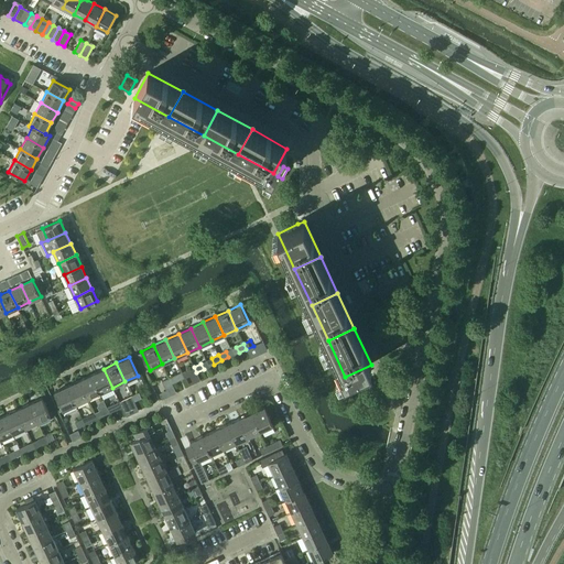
[(181,372),(187,387),(201,380),(196,372),(194,367),(181,372)]
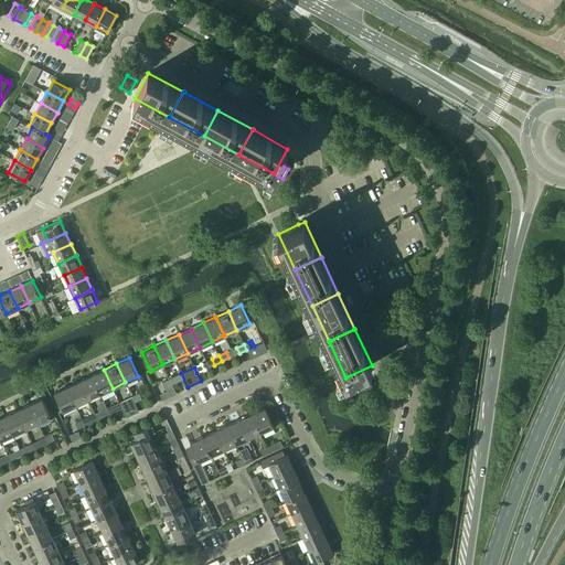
[(92,375),(100,394),(113,388),(104,370),(92,375)]
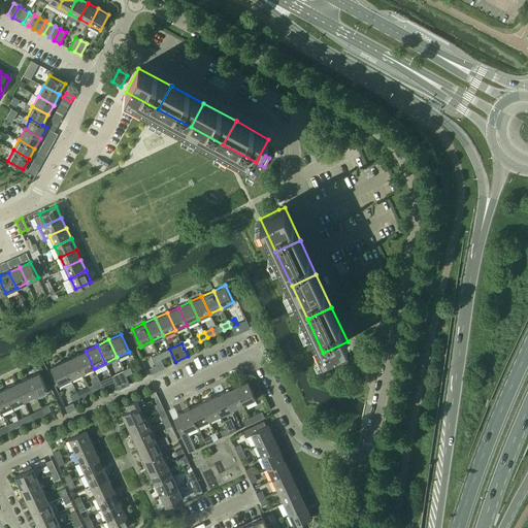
[(73,356),(81,373),(94,368),(86,351),(73,356)]
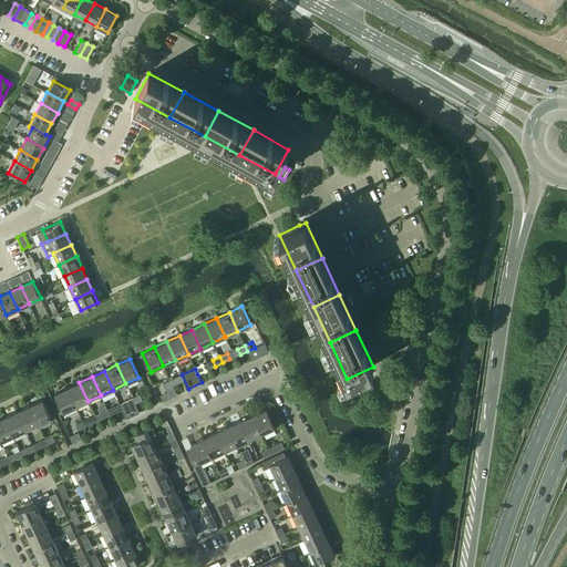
[(169,380),(173,385),(179,382),(177,377),(169,380)]
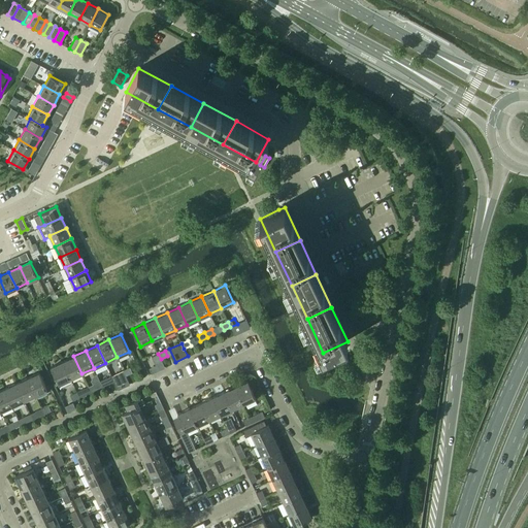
[(152,357),(154,363),(161,359),(158,354),(152,357)]
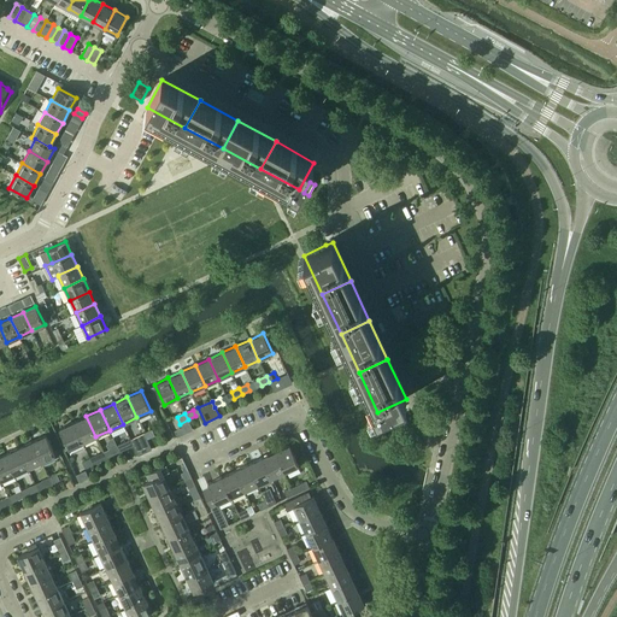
[(72,422),(82,442),(95,436),(86,416),(72,422)]
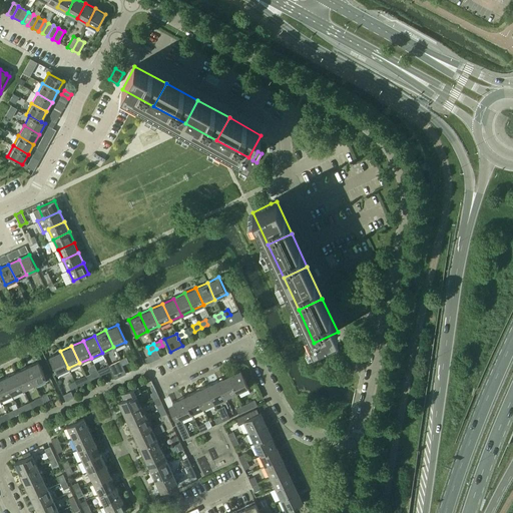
[(49,357),(57,374),(68,368),(60,351),(49,357)]
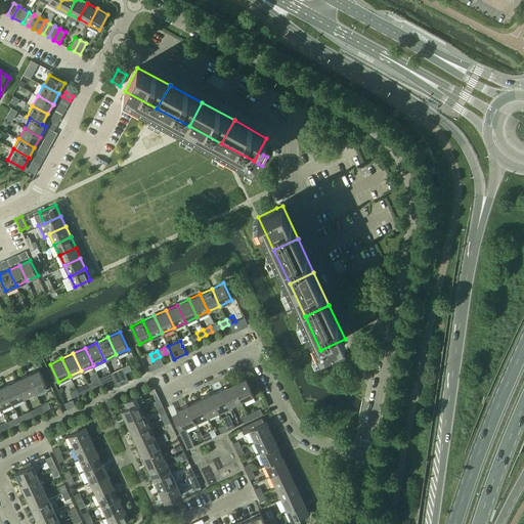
[(129,364),(122,367),(125,373),(131,369),(129,364)]
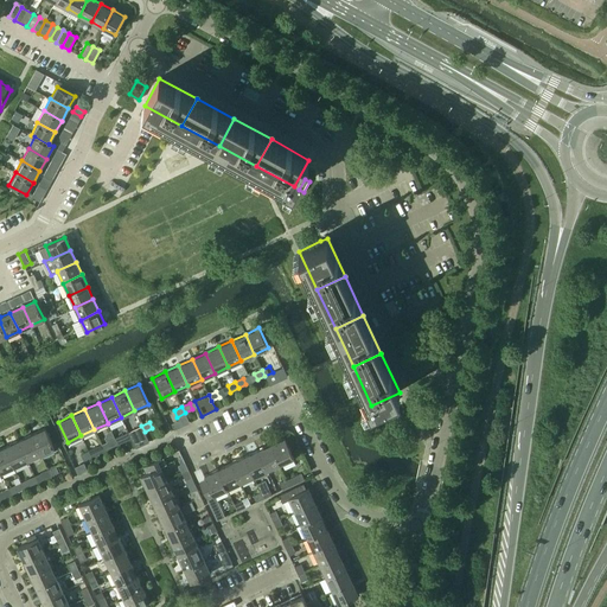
[(134,429),(136,435),(145,432),(141,426),(134,429)]
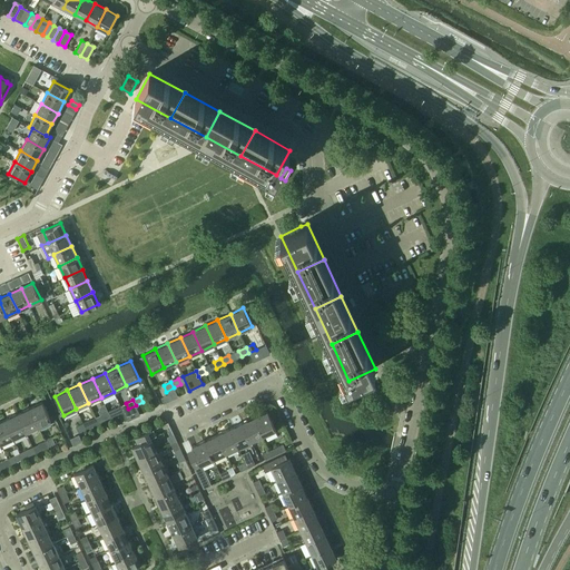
[(29,408),(38,426),(51,421),(42,402),(29,408)]
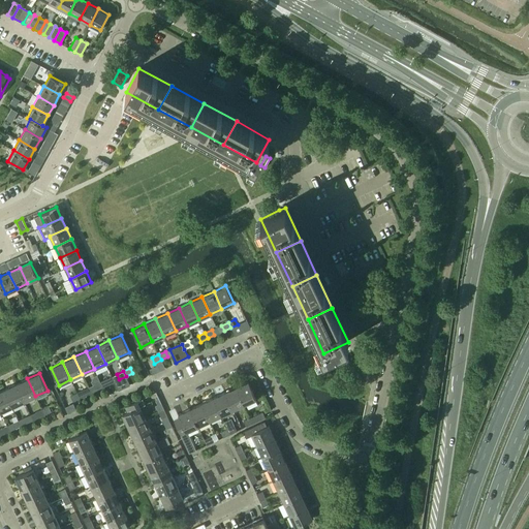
[(119,379),(123,387),(129,384),(126,376),(119,379)]
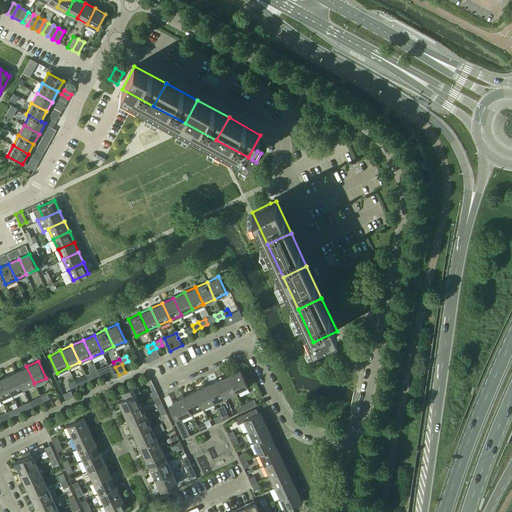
[(15,372),(23,389),(34,383),(26,366),(15,372)]
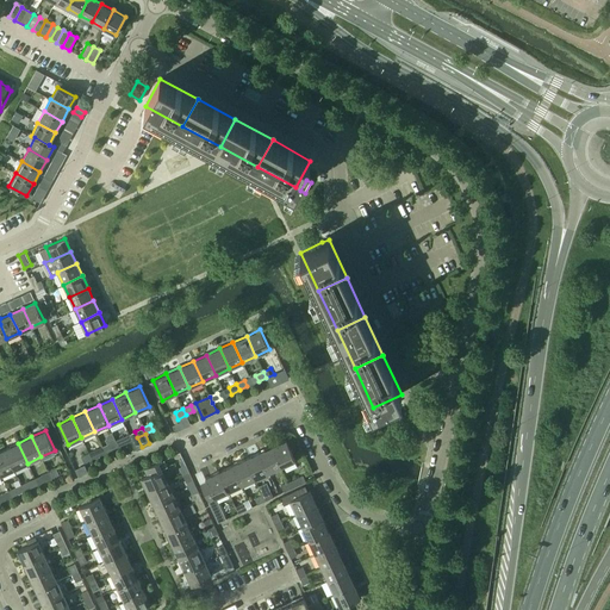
[(123,437),(116,441),(118,447),(126,443),(123,437)]
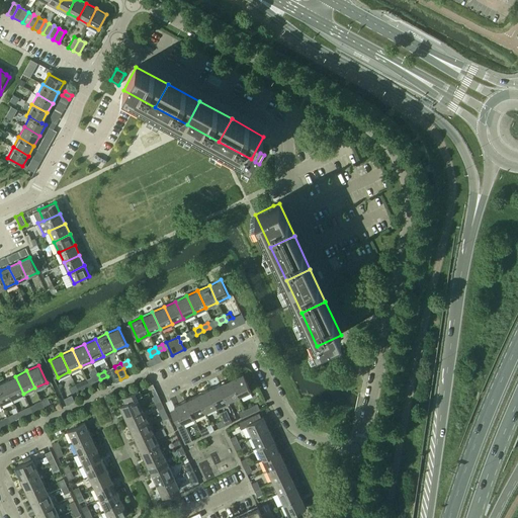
[(231,379),(239,397),(251,391),(243,373),(231,379)]
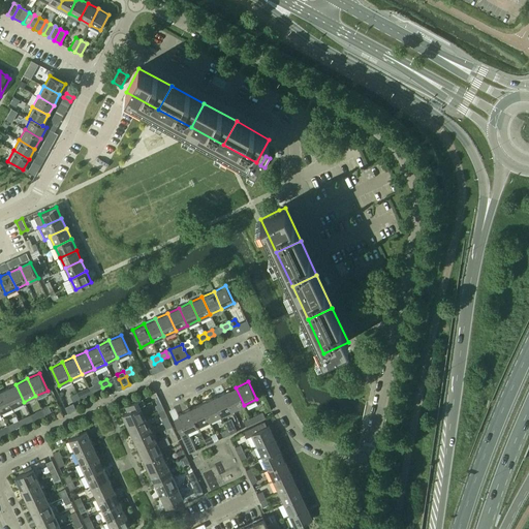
[(93,385),(96,391),(102,387),(100,382),(93,385)]
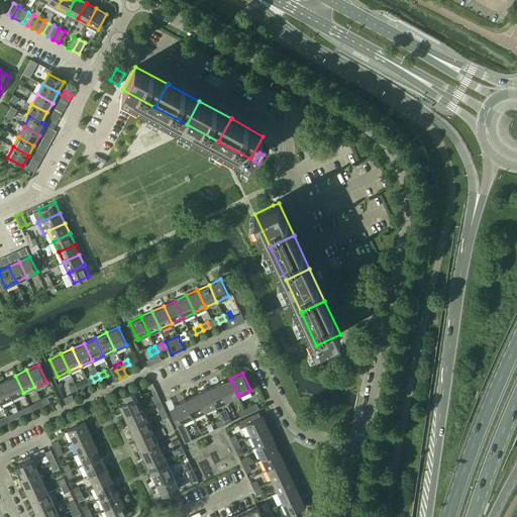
[(4,381),(12,398),(23,393),(15,376),(4,381)]
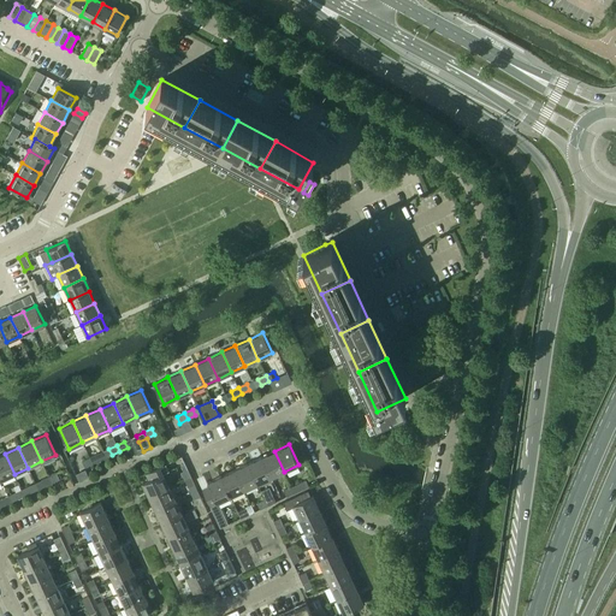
[(261,457),(271,478),(284,472),(274,451),(261,457)]
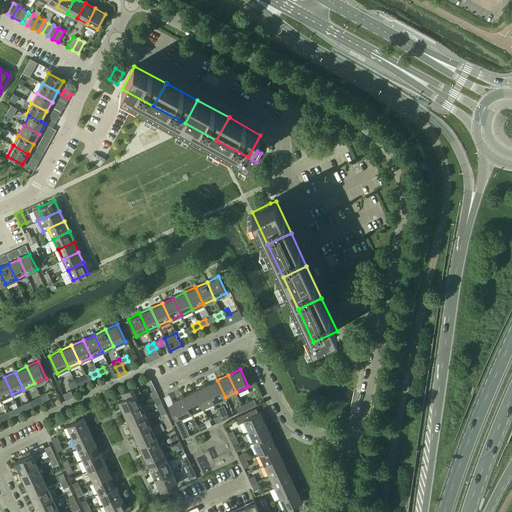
[(0,378),(0,398),(0,399),(12,394),(4,377),(0,378)]
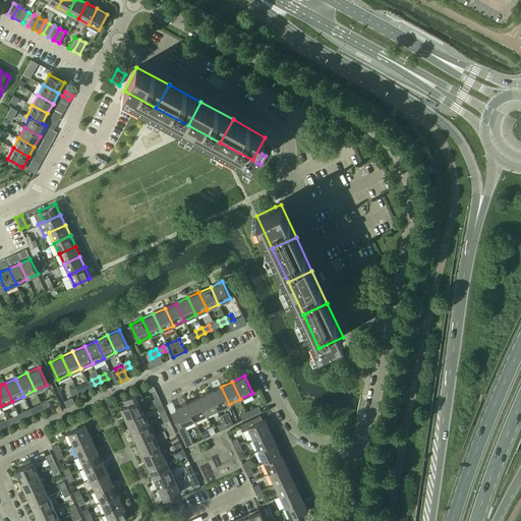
[(75,387),(78,392),(84,389),(82,384),(75,387)]
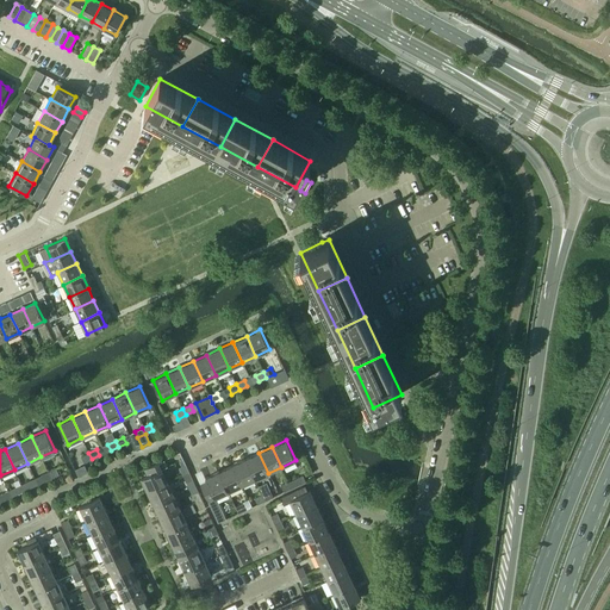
[(173,455),(182,475),(188,472),(179,452),(173,455)]
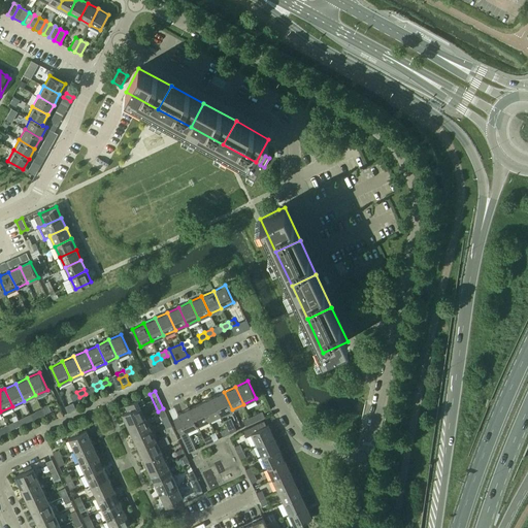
[(70,395),(72,400),(79,397),(76,392),(70,395)]
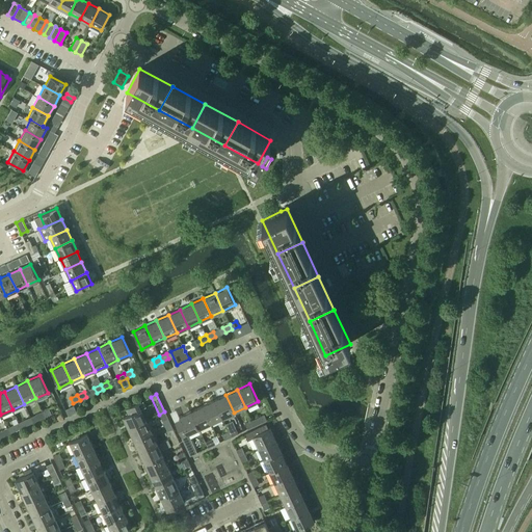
[(214,400),(222,418),(234,413),(225,395),(214,400)]
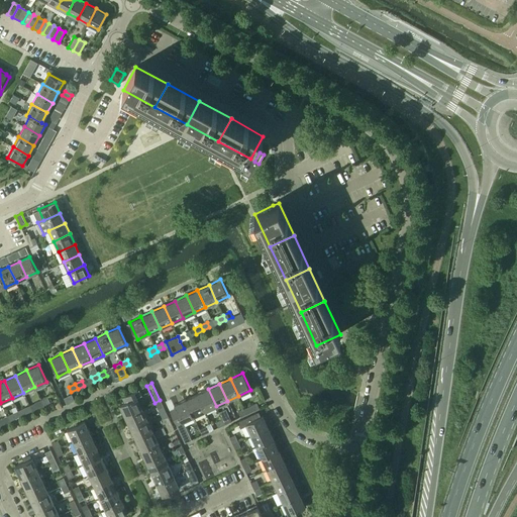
[(197,395),(204,411),(216,406),(208,389),(197,395)]
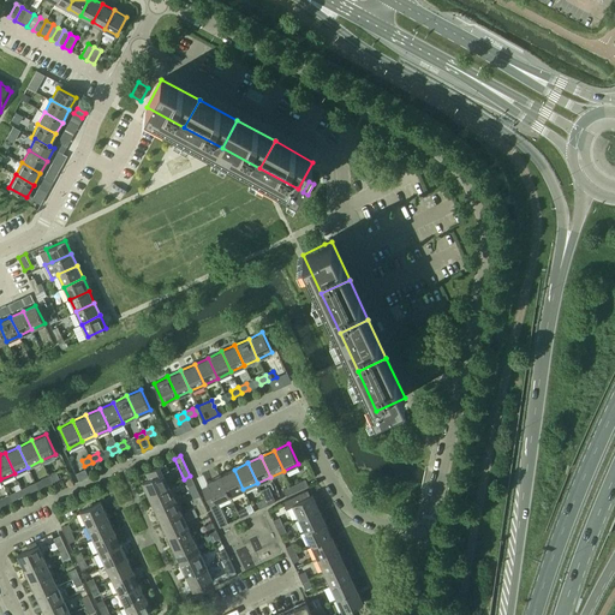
[(142,482),(148,496),(168,487),(162,472),(168,470),(165,464),(145,472),(148,479),(142,482)]
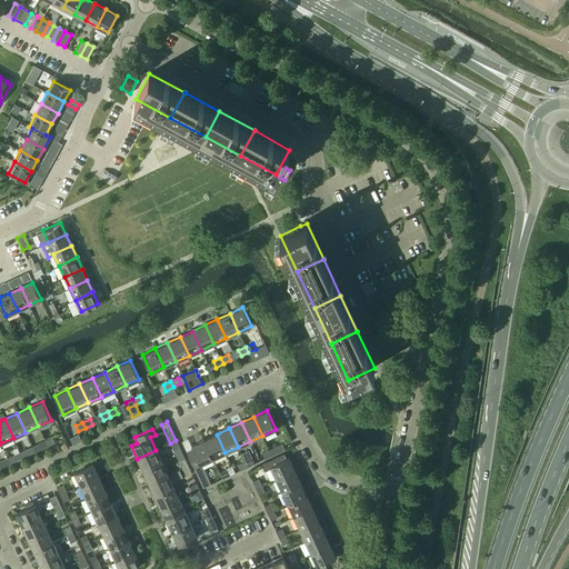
[(203,440),(212,459),(225,452),(217,435),(203,440)]
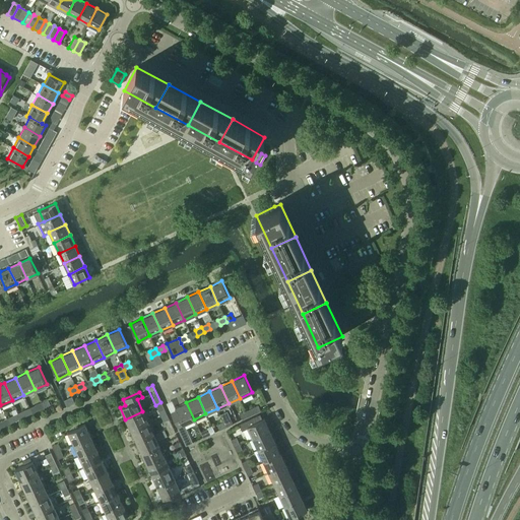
[(41,402),(44,407),(50,404),(48,399),(41,402)]
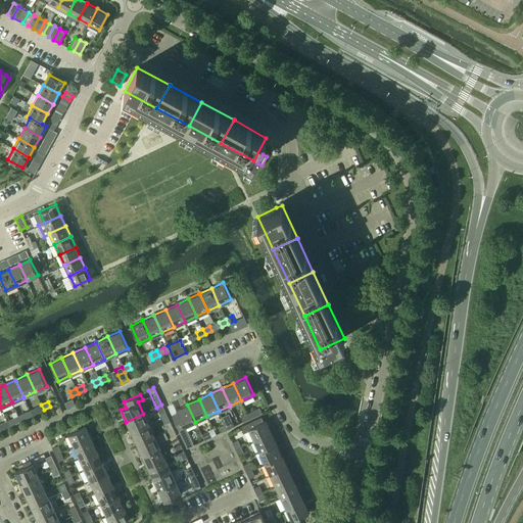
[(35,408),(37,413),(44,410),(41,405),(35,408)]
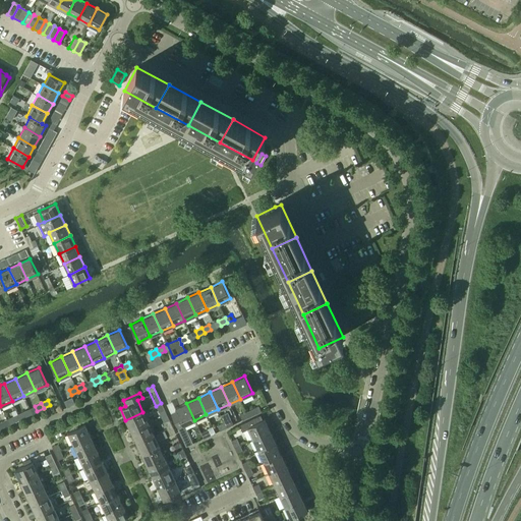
[(156,406),(159,412),(164,410),(161,403),(156,406)]
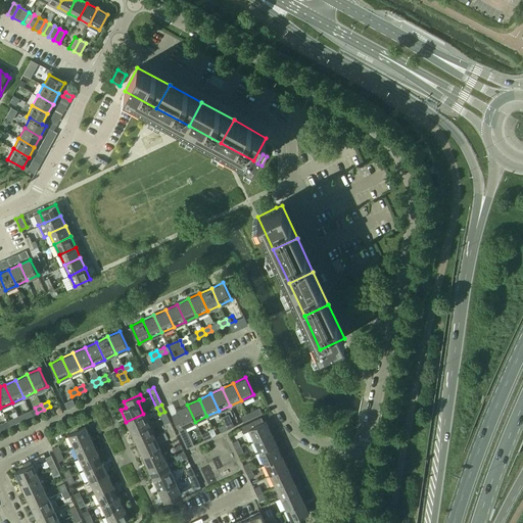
[(172,416),(180,433),(186,431),(184,427),(195,422),(187,405),(176,410),(177,413),(172,416)]
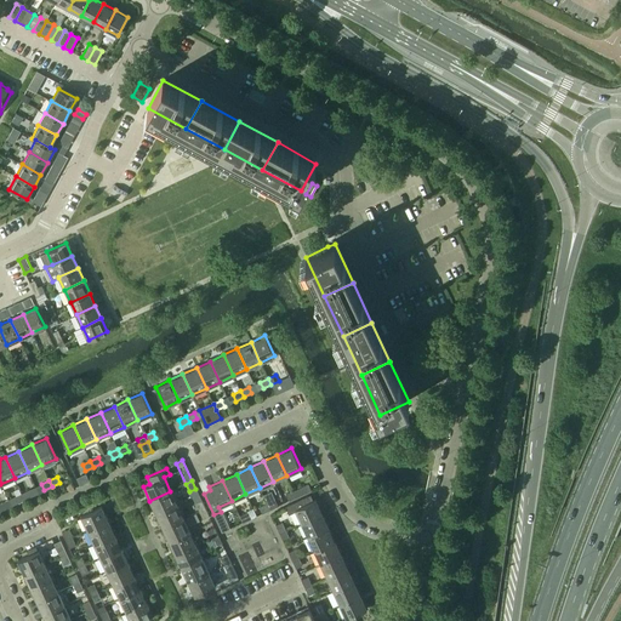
[(294,491),(297,497),(311,490),(308,484),(294,491)]
